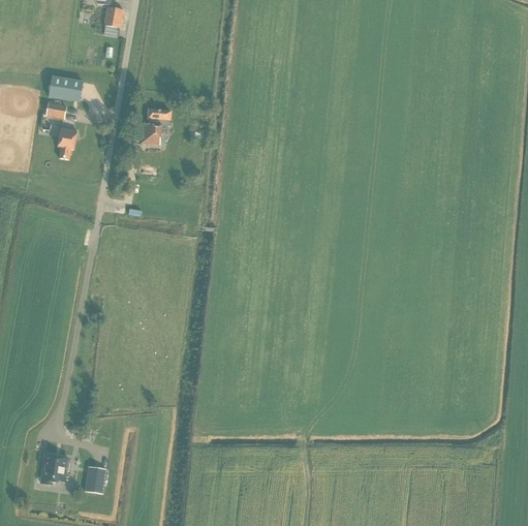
[(104,24),(120,27),(123,8),(113,6),(113,9),(106,8),(104,24)]
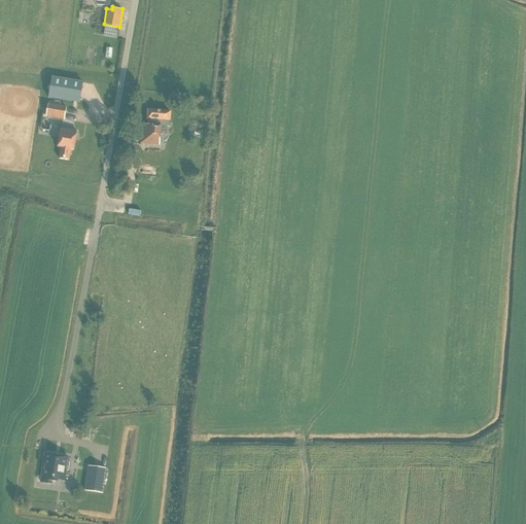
[(81,80),(50,75),(47,96),(78,101),(81,80)]
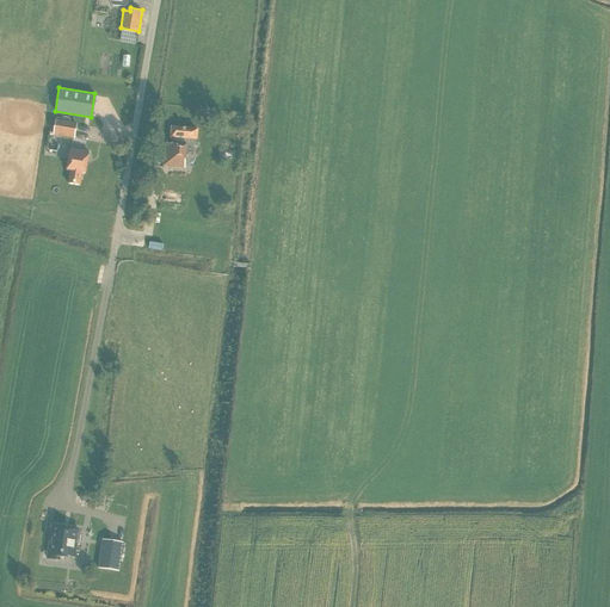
[(55,117),(53,132),(72,136),(74,121),(55,117)]
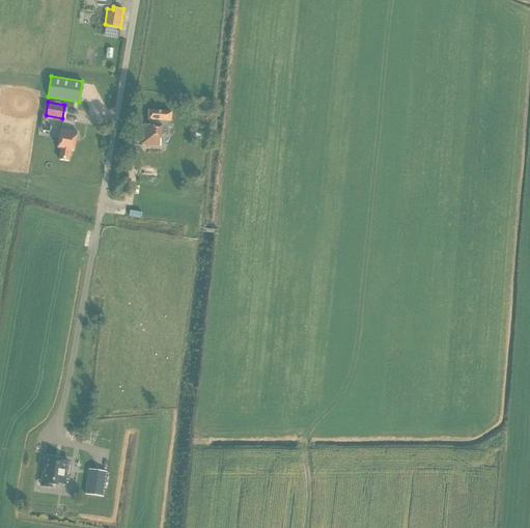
[(170,110),(148,109),(147,123),(142,122),(140,142),(159,143),(161,124),(169,126),(170,110)]
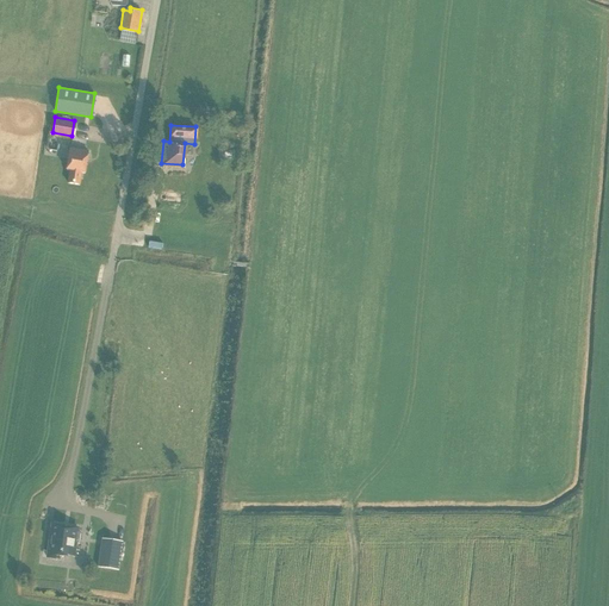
[(80,170),(84,170),(87,149),(69,147),(66,168),(69,168),(67,180),(79,182),(80,170)]
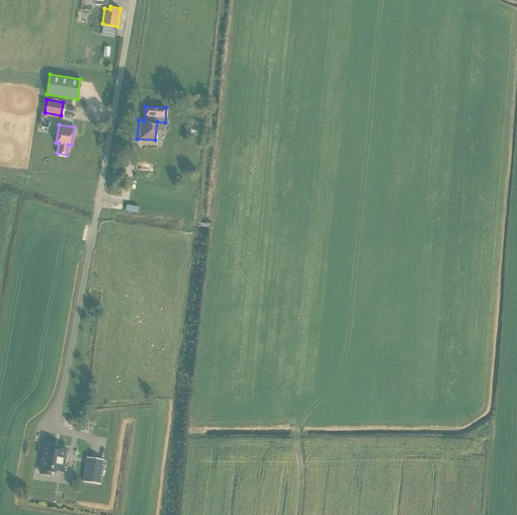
[(153,175),(154,158),(140,157),(139,175),(153,175)]
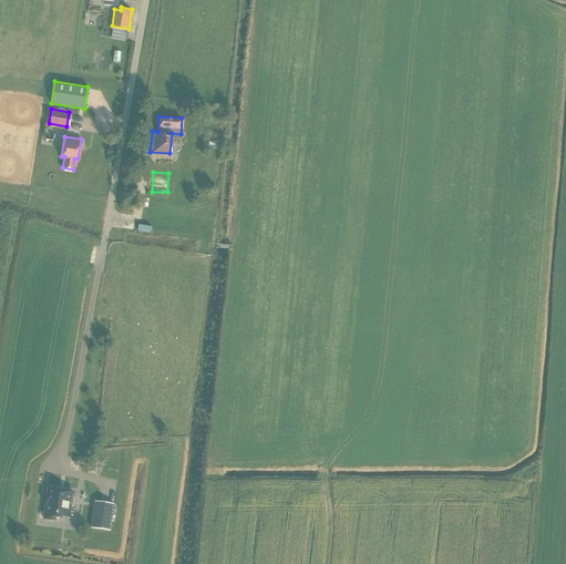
[(72,490),(48,485),(43,516),(54,519),(54,513),(68,515),(70,502),(72,503),(73,493),(71,493),(72,490)]
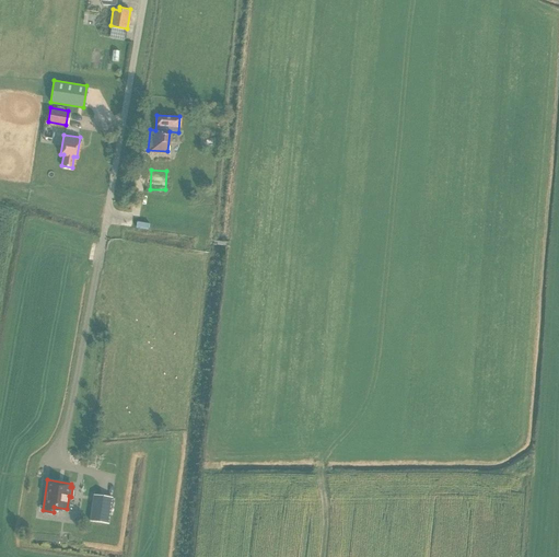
[(112,496),(92,494),(89,519),(107,521),(112,496)]
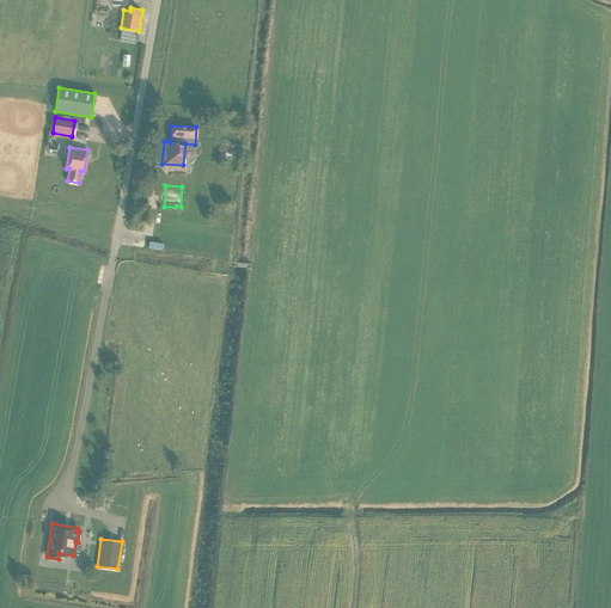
All buildings are outlined.
